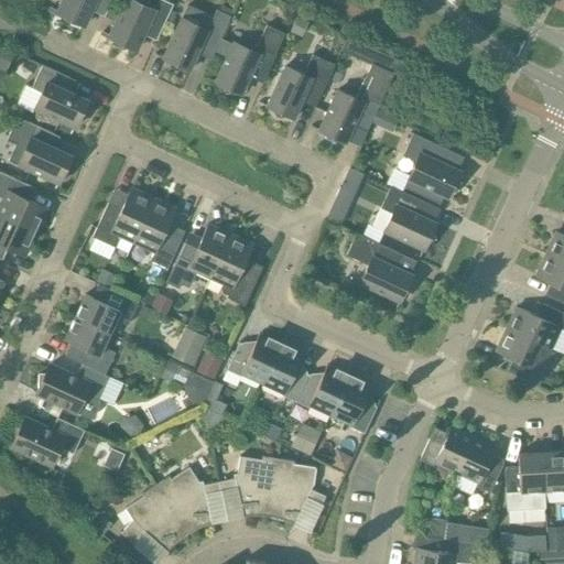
[(63,0),(57,13),(85,25),(91,10),(94,4),(106,10),(104,15),(105,15),(111,0),(63,0)]
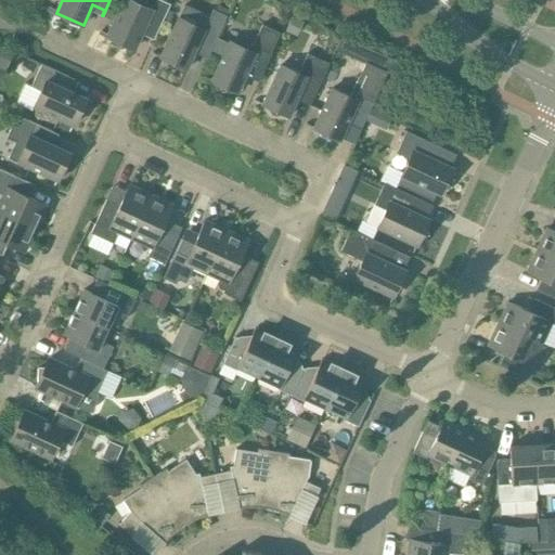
[(131,0),(124,0),(107,37),(134,49),(141,34),(144,28),(156,34),(153,39),(154,39),(171,3),(163,0),(145,0),(144,5),(131,0)]
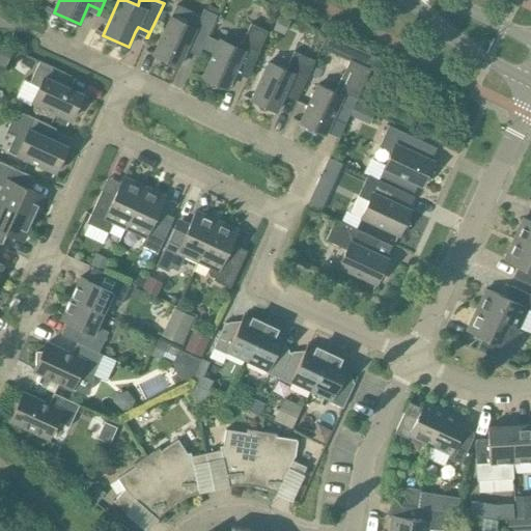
[(171,17),(154,55),(160,57),(160,61),(162,64),(166,66),(170,66),(174,64),(179,66),(187,50),(189,47),(200,52),(198,55),(199,56),(218,16),(204,9),(201,17),(194,14),(176,5),(171,17)]
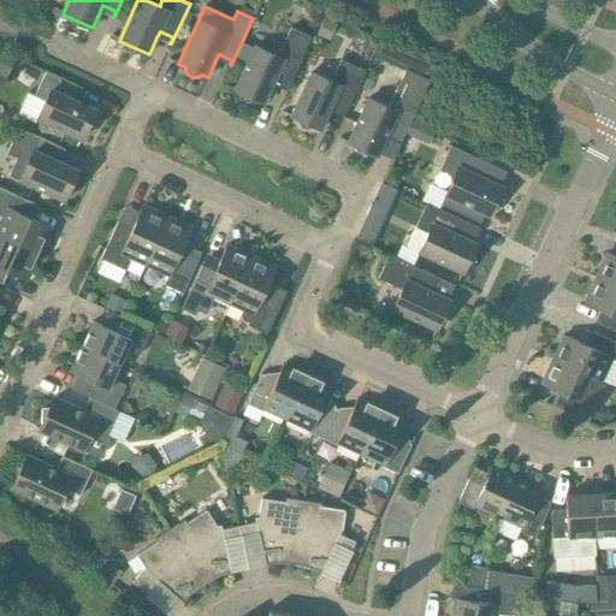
[(290,28),(280,51),(278,49),(276,55),(255,46),(236,89),(265,104),(273,84),(288,92),(302,60),(301,60),(311,37),(290,28)]
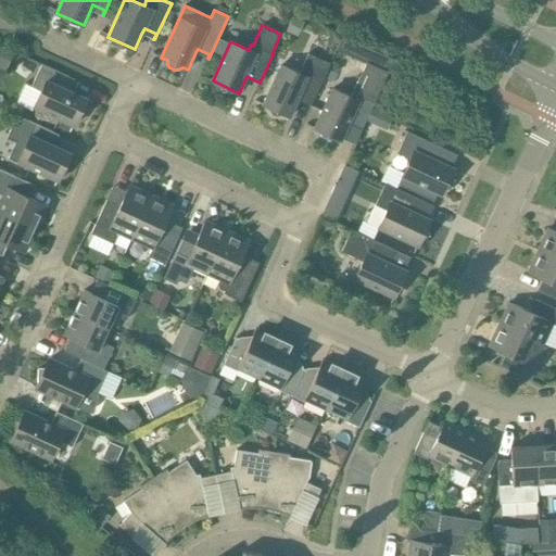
[(330,64),(308,53),(300,74),(282,65),(264,104),(290,117),(298,100),(311,105),(330,64)]
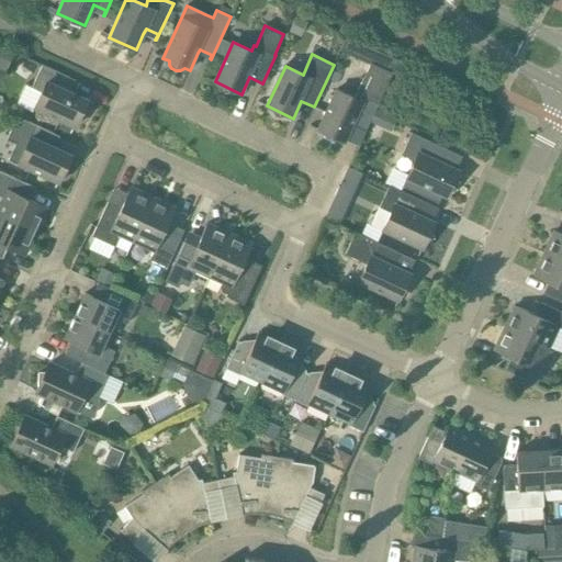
[(337,90),(318,130),(324,133),(324,137),(336,143),(339,139),(345,142),(353,125),(355,121),(367,126),(366,131),(367,131),(379,103),(393,74),(371,63),(357,92),(355,98),(337,90)]
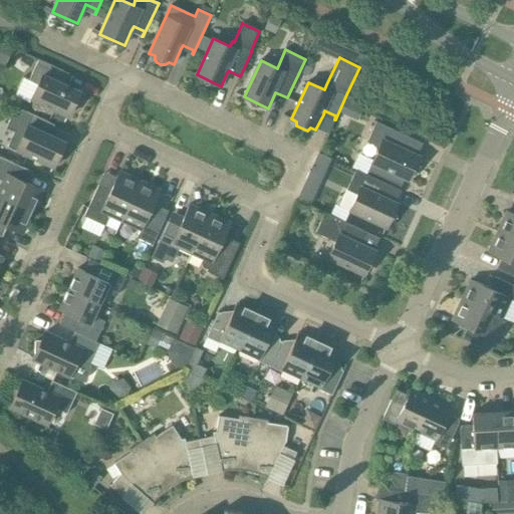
[(64,70),(39,59),(29,79),(38,83),(31,99),(68,116),(79,91),(58,81),(64,70)]
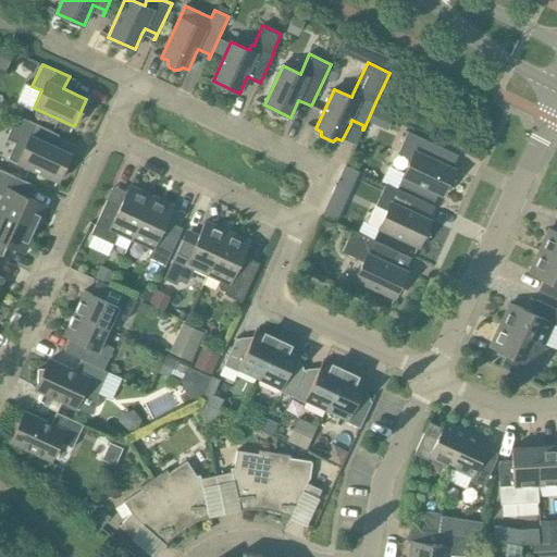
[(393,118),(373,109),(368,122),(387,131),(393,118)]
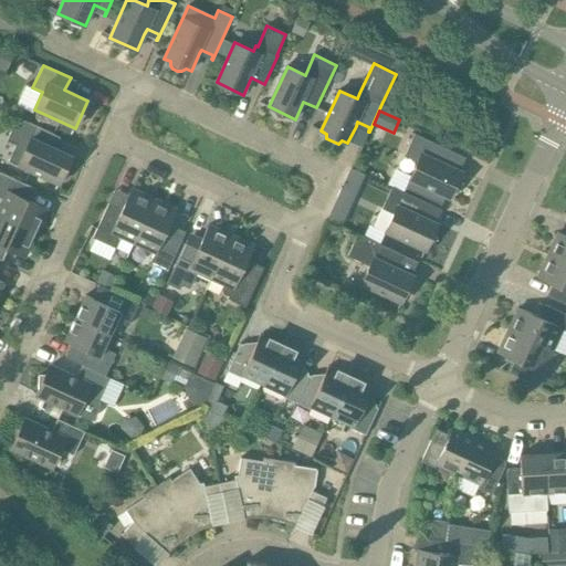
[(54,134),(18,116),(7,140),(17,145),(9,160),(59,184),(72,157),(49,146),(54,134)]
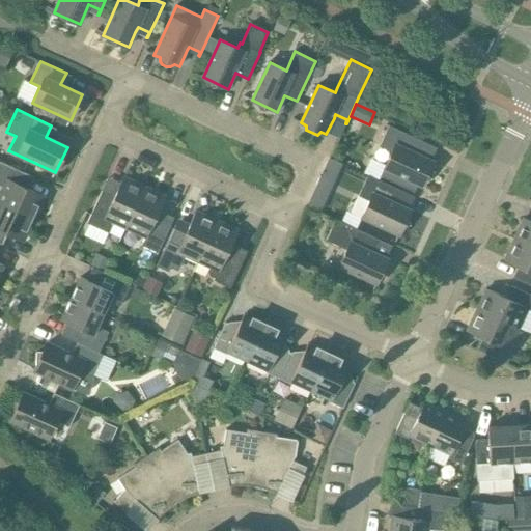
[(423,141),(389,126),(380,146),(392,152),(381,176),(414,192),(418,185),(421,186),(434,161),(418,154),(423,141)]
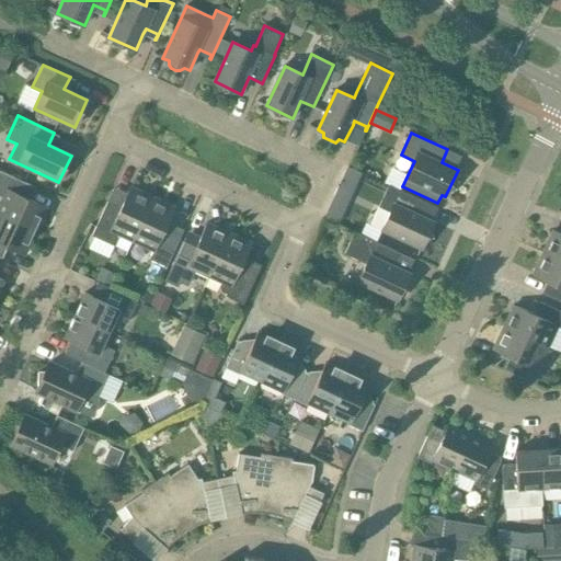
[(347,168),(339,187),(352,194),(361,173),(347,168)]
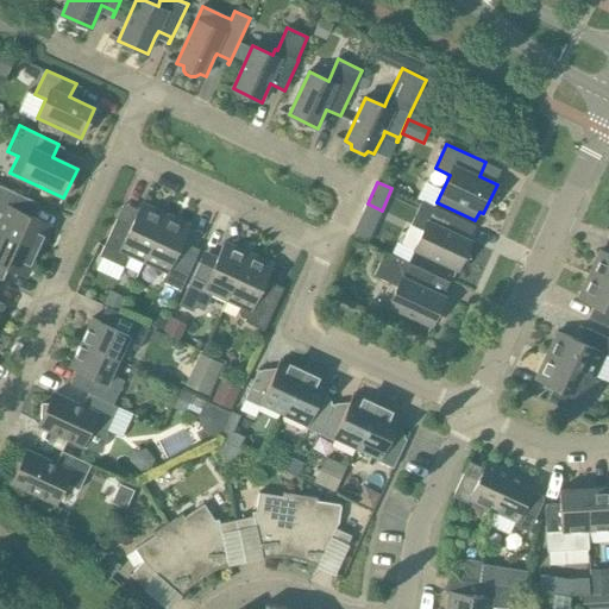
[(0,220),(0,231),(39,250),(51,225),(27,214),(33,200),(0,184),(0,212),(4,214),(0,220)]
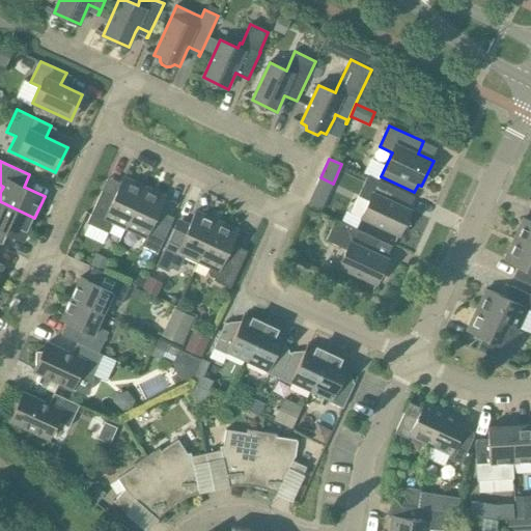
[(400,190),(368,175),(359,196),(369,200),(361,218),(399,235),(411,210),(395,202),(400,190)]
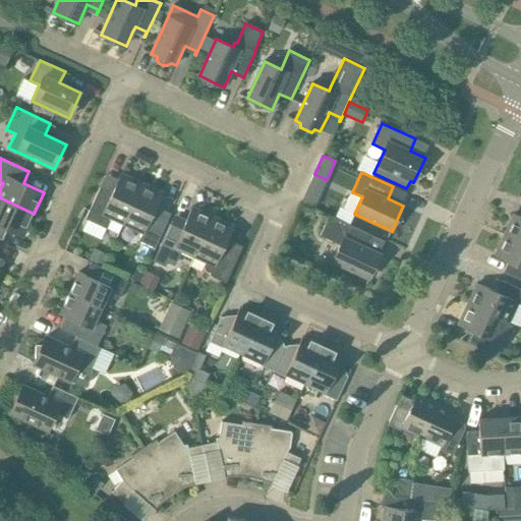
[(90,214),(87,219),(107,228),(118,234),(119,231),(123,224),(142,183),(121,174),(112,193),(101,188),(90,214)]
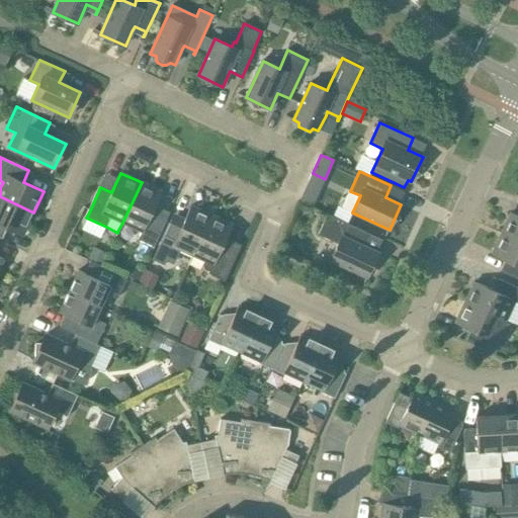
[(142,182),(122,223),(142,232),(138,240),(154,247),(168,218),(153,210),(162,191),(142,182)]
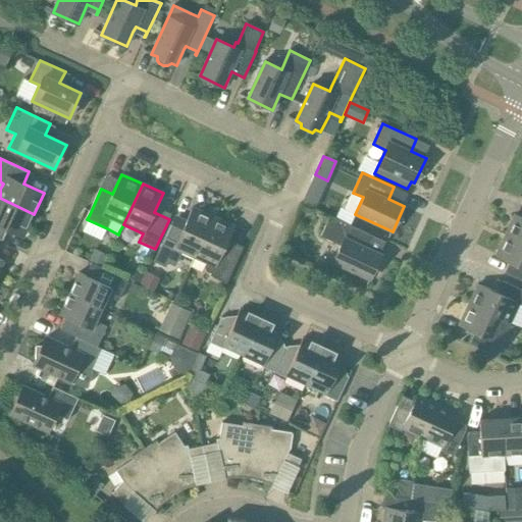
[(23,236),(34,214),(0,198),(0,235),(4,226),(23,236)]
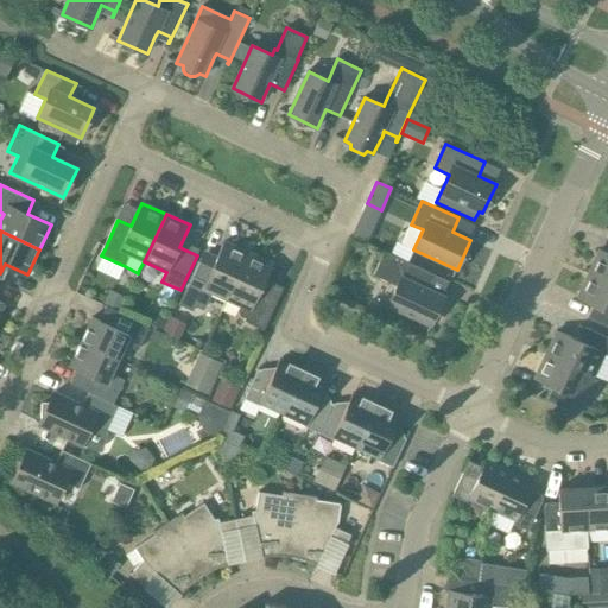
[(188,287),(179,305),(194,311),(196,306),(201,309),(206,308),(213,293),(227,301),(249,252),(226,241),(215,264),(201,258),(188,287)]
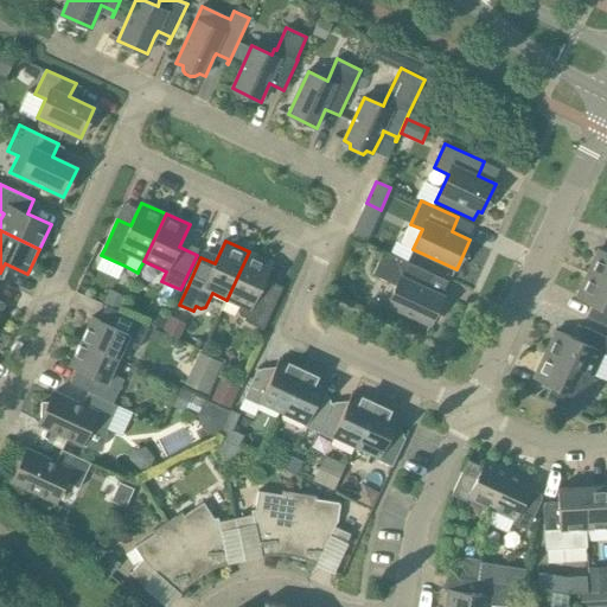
[(606,253),(599,249),(588,273),(606,281),(606,253)]
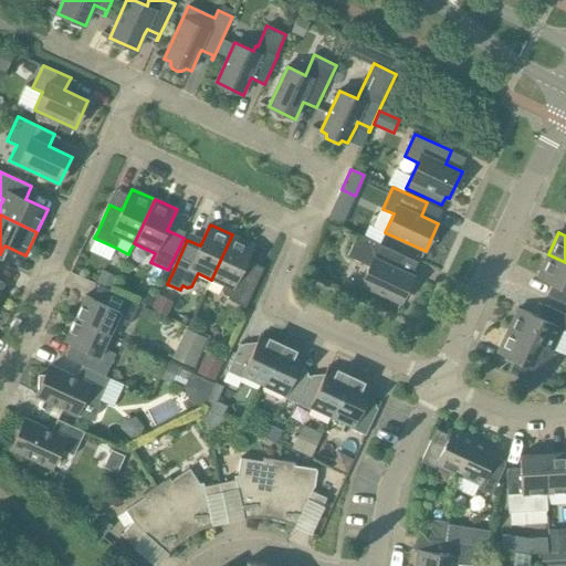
[(232,234),(211,280),(224,285),(222,287),(223,293),(229,295),(228,299),(247,306),(261,274),(244,266),(248,259),(254,245),(232,234)]
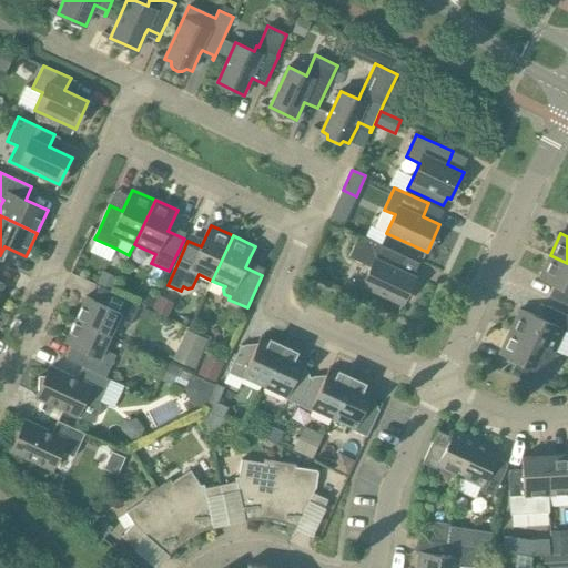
[(404,255),(359,235),(350,257),(371,267),(363,285),(403,304),(415,277),(398,269),(404,255)]
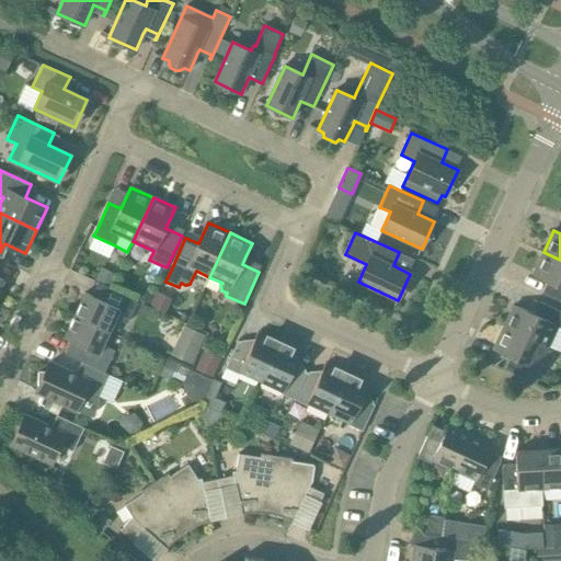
[(560,260),(544,252),(533,274),(554,284),(549,296),(560,301),(560,260)]
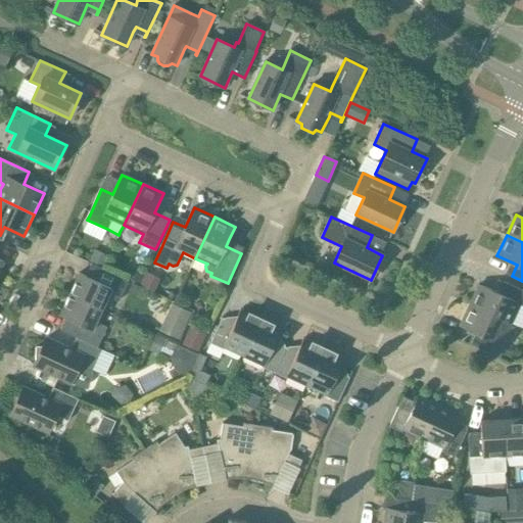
[(80,273),(69,293),(102,308),(107,295),(120,300),(129,280),(96,266),(91,278),(80,273)]
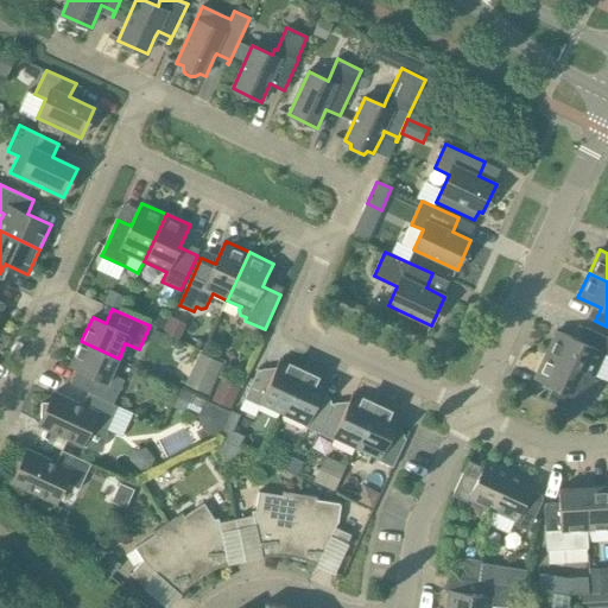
[(546,354),(594,377),(605,354),(607,355),(607,337),(587,328),(580,341),(557,330),(546,354)]
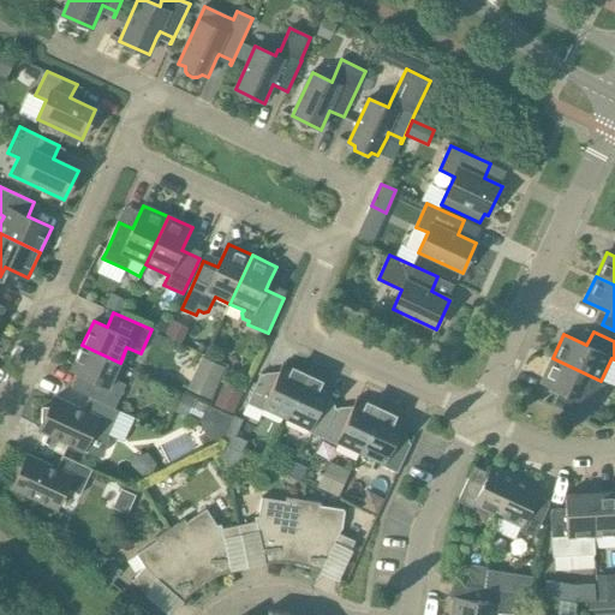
[(113,378),(120,363),(82,345),(71,370),(84,376),(77,390),(90,396),(115,408),(126,384),(113,378)]
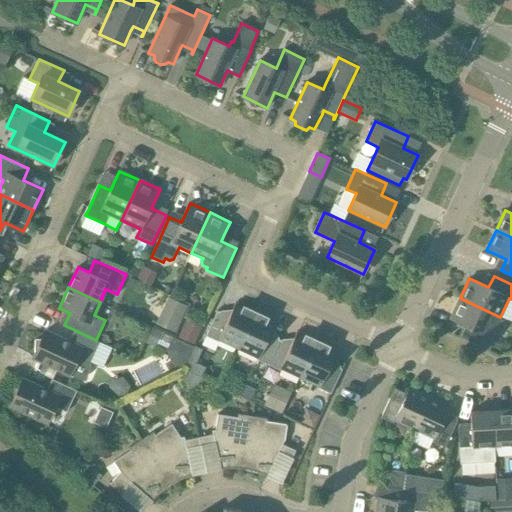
[(154,322),(174,332),(187,306),(167,296),(154,322)]
